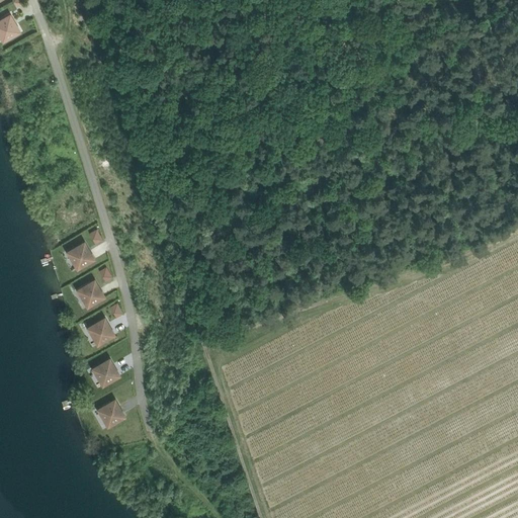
[(11,12),(0,18),(0,36),(3,42),(22,31),(11,12)]
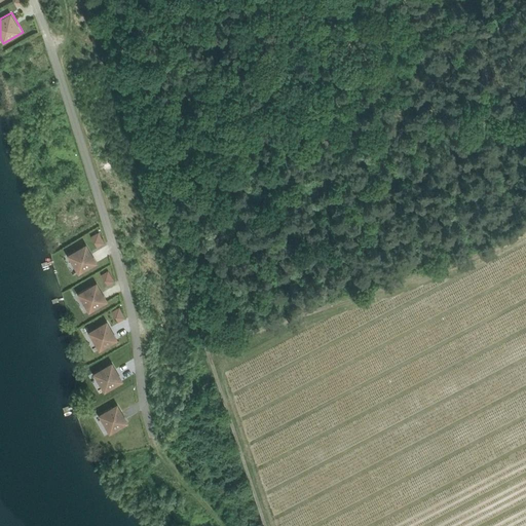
[(99,232),(92,236),(98,247),(104,242),(99,232)]
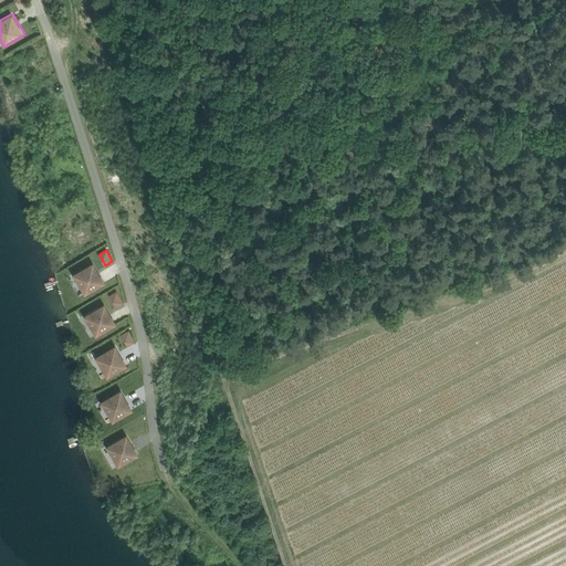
[(94,262),(73,274),(85,294),(106,282),(94,262)]
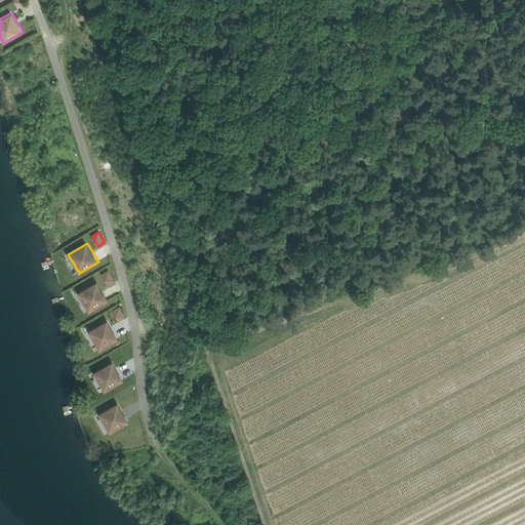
[(109,271),(103,274),(108,284),(114,280),(109,271)]
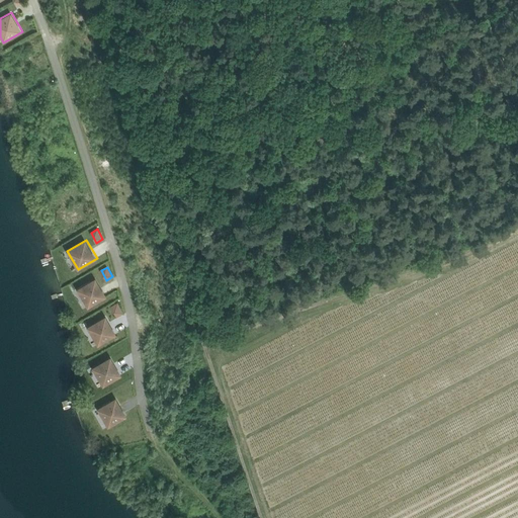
[(96,277),(77,288),(88,308),(107,296),(96,277)]
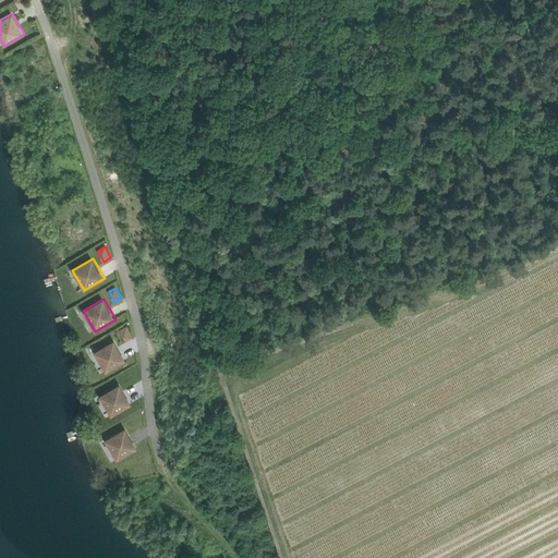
[(126,326),(120,330),(126,341),(133,337),(126,326)]
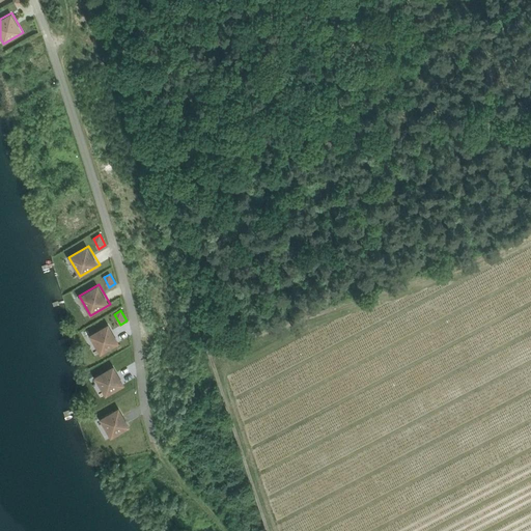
[(101,354),(120,342),(109,324),(89,335),(101,354)]
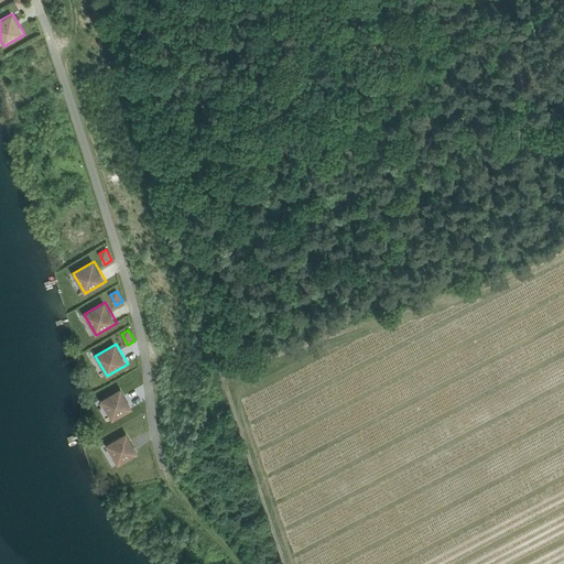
[(133,409),(121,388),(100,400),(112,421),(133,409)]
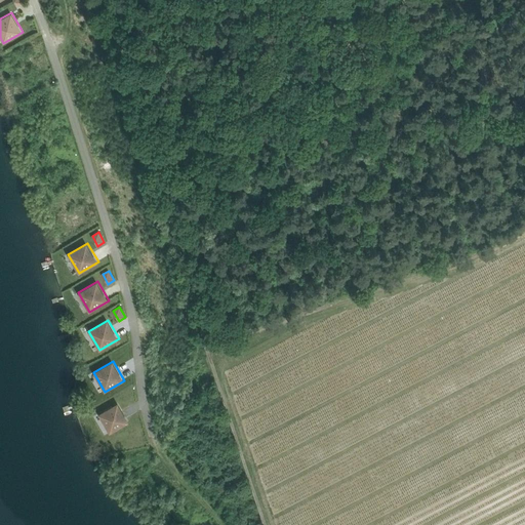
[(129,422),(118,403),(98,414),(110,433),(129,422)]
